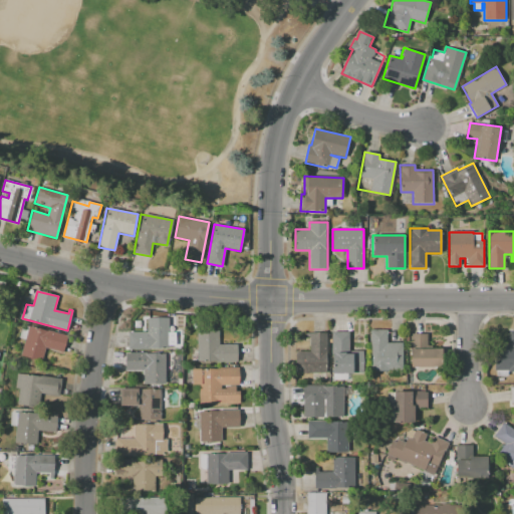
[(129,349),(129,332),(147,332),(147,317),(168,317),(168,332),(175,332),(175,344),(168,344),(168,349),(129,349)]
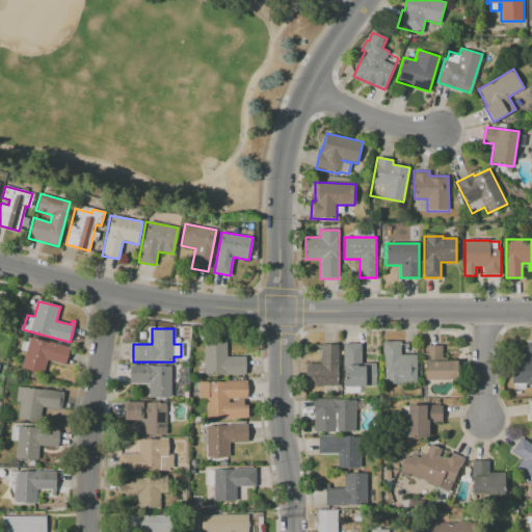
[(24,335),(70,348),(65,365),(47,360),(44,374),(21,368),(26,351),(20,350),(24,335)]
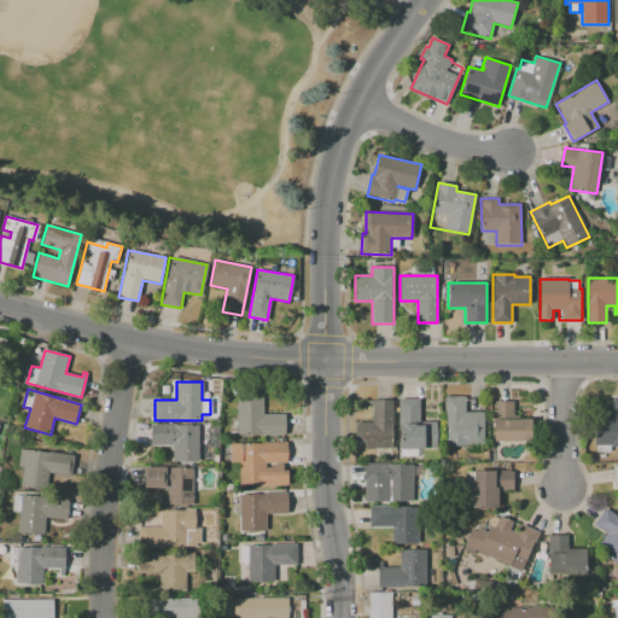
[(286,435),(237,435),(237,396),(263,396),(263,414),(286,414),(286,435)]
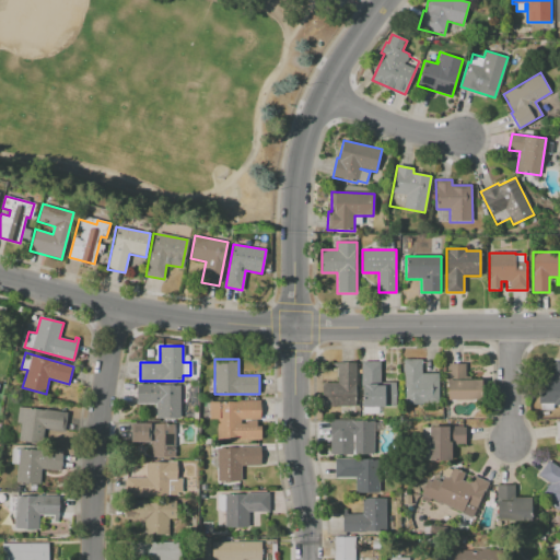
[(403,359),(421,359),(421,373),(439,373),(439,405),(403,405),(403,359)]
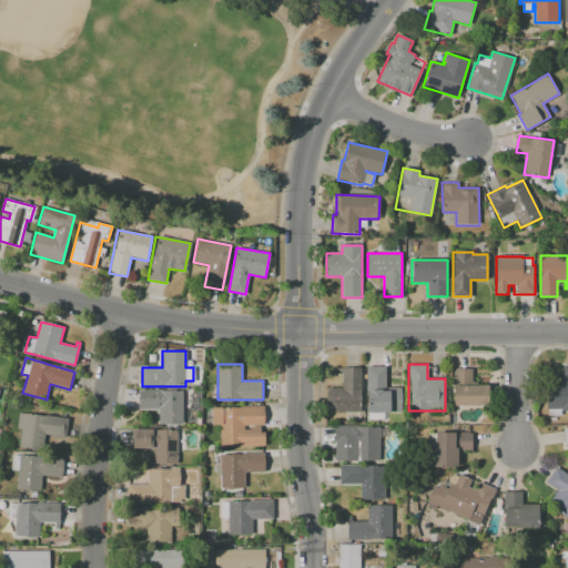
[(567,411),(561,411),(561,416),(548,416),(548,409),(547,409),(548,381),(563,381),(563,365),(567,365),(567,411)]
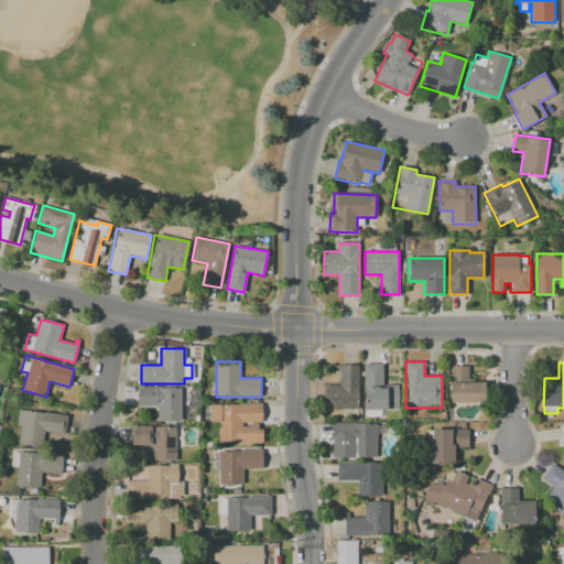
[(398,410),(364,410),(364,364),(382,364),(382,384),(398,384),(398,410)]
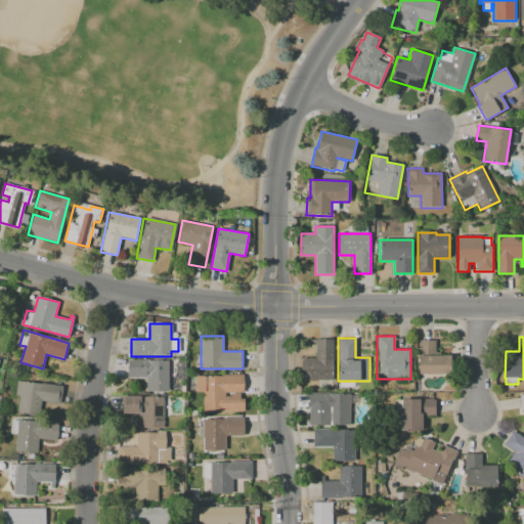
[(334,380),(301,380),(301,358),(316,358),(316,339),(334,339),(334,380)]
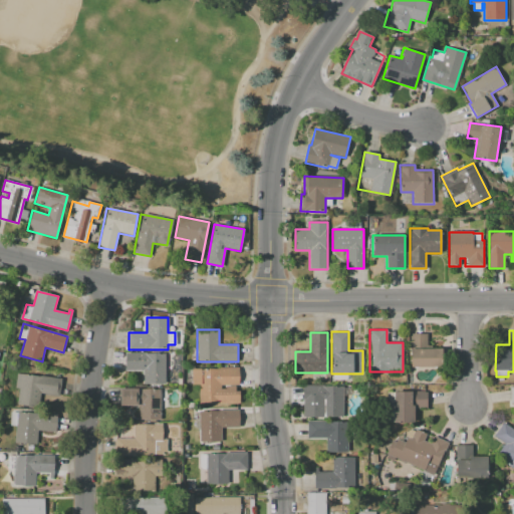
[(410,333),(428,333),(428,349),(443,349),(443,366),(410,366),(410,333)]
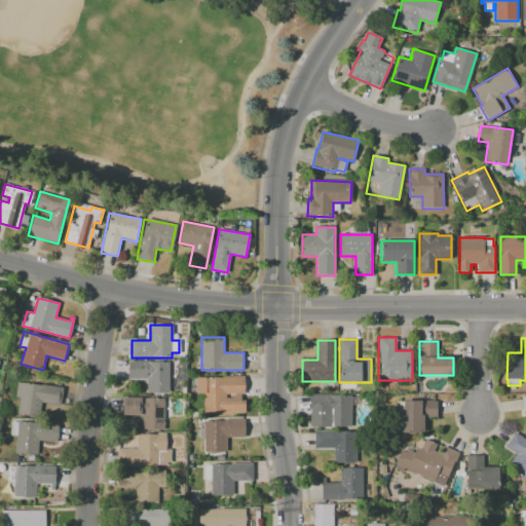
[(168,392),(147,392),(147,378),(128,378),(128,362),(168,362),(168,392)]
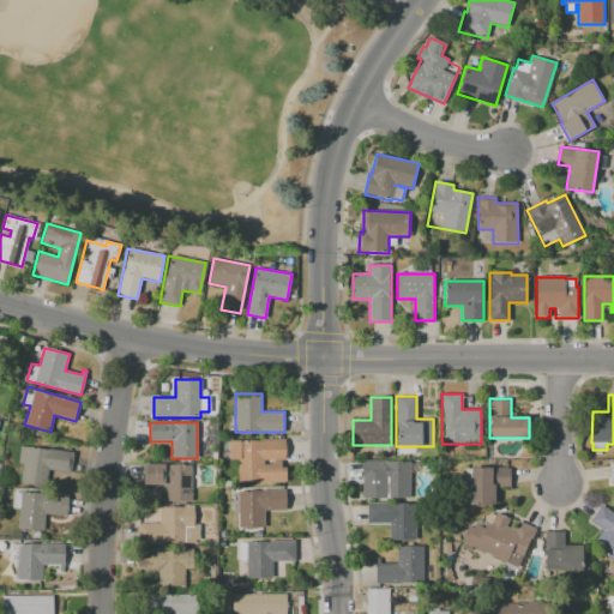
[(287,439),(287,459),(283,459),(283,468),(287,468),(287,482),(239,482),(239,459),(230,459),(230,439),(287,439)]
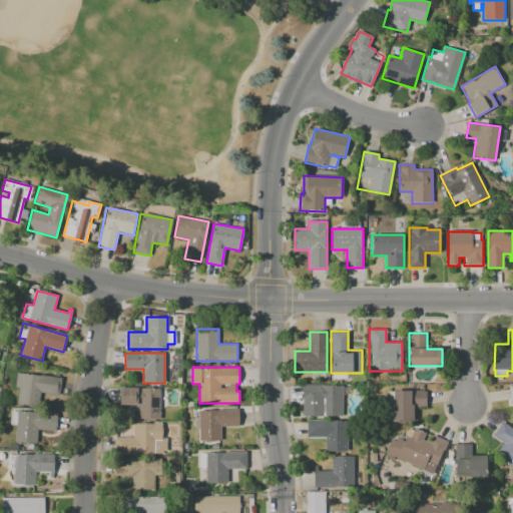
[(62,378),(59,395),(40,393),(39,407),(17,404),(19,389),(16,388),(17,373),(62,378)]
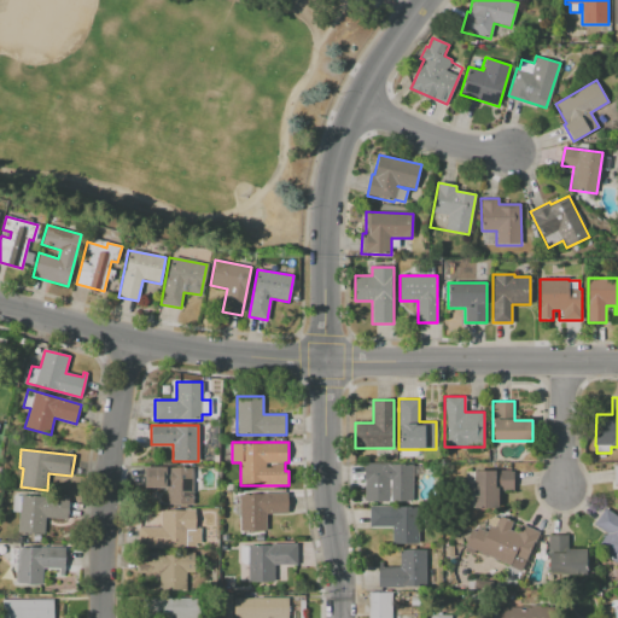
[(412,501),(365,501),(365,464),(412,464),(412,501)]
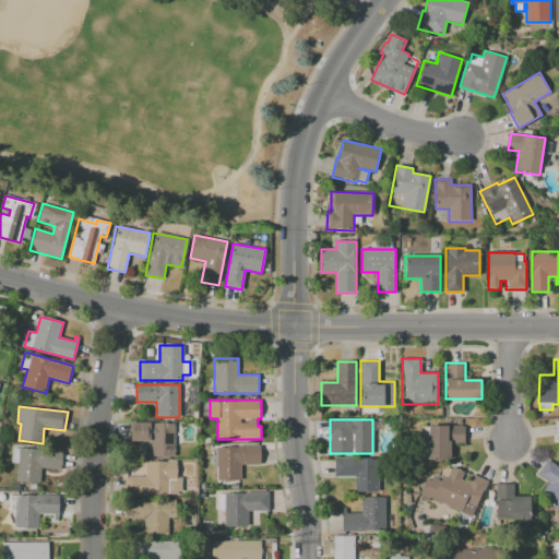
[(174,456),(151,456),(151,441),(130,441),(130,423),(174,423),(174,456)]
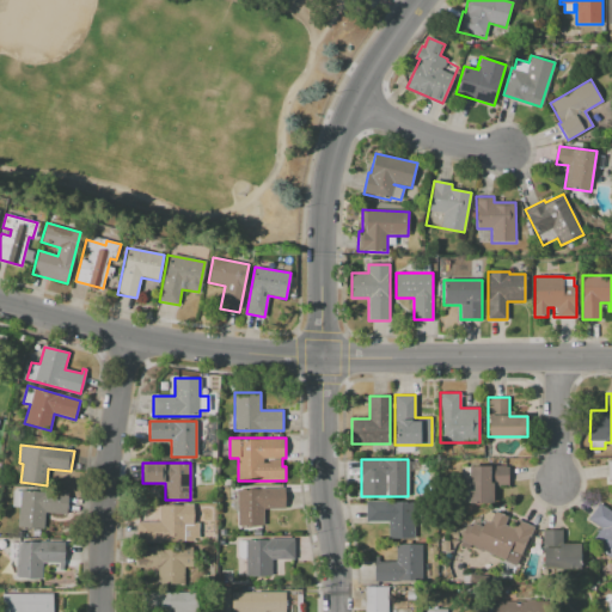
[(470,466),(508,466),(508,487),(493,487),(493,503),(470,503),(470,466)]
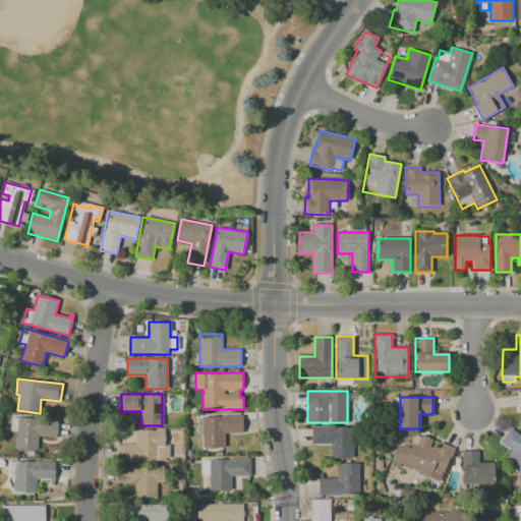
[(201,448),(201,415),(242,415),(242,432),(225,432),(225,448),(201,448)]
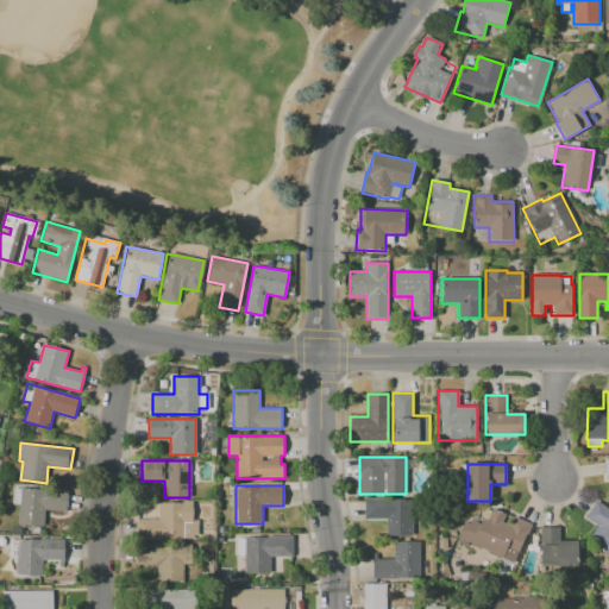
[(12,488),(69,491),(68,510),(45,509),(44,526),(18,525),(19,504),(12,504),(12,488)]
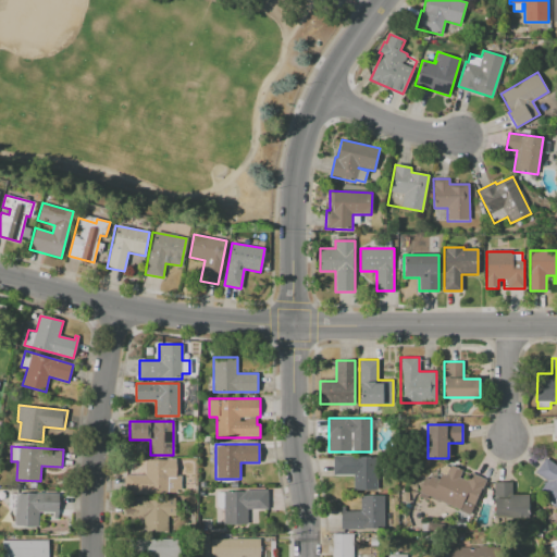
[(376,491),(354,491),(354,474),(333,474),(333,456),(376,456),(376,491)]
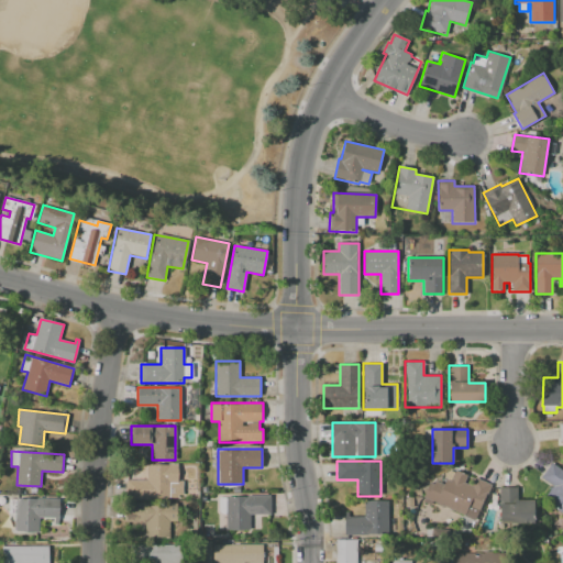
[(550,462),(562,470),(562,514),(543,500),(553,486),(540,477),(550,462)]
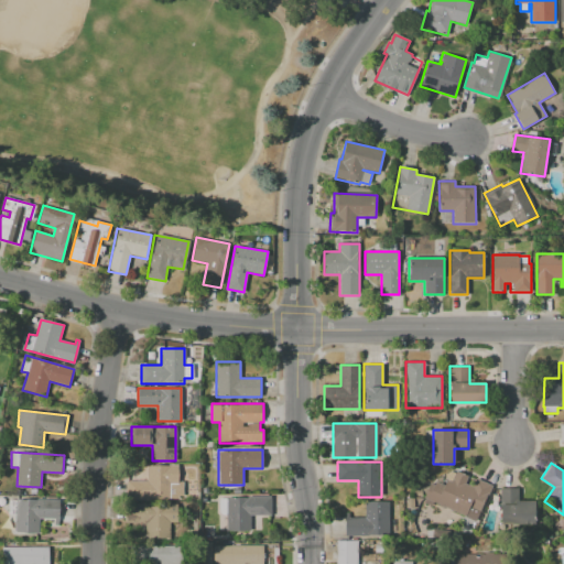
[(127,499),(127,480),(147,480),(147,465),(179,465),(179,484),(171,484),(171,499),(127,499)]
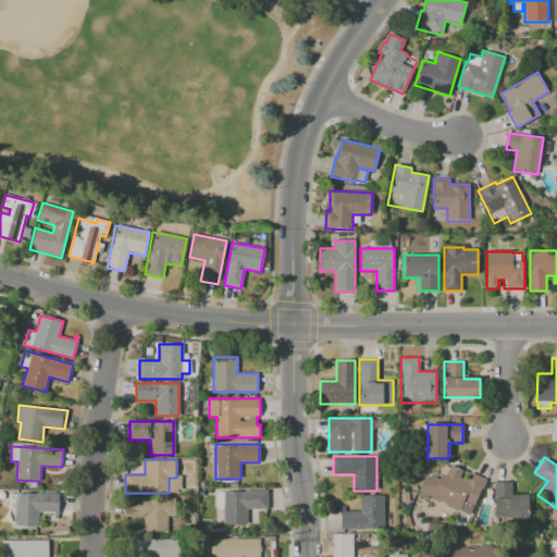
[(419,493),(425,478),(429,479),(430,475),(438,479),(441,473),(446,477),(450,466),(462,471),(459,478),(467,481),(470,473),(485,480),(470,515),(419,493)]
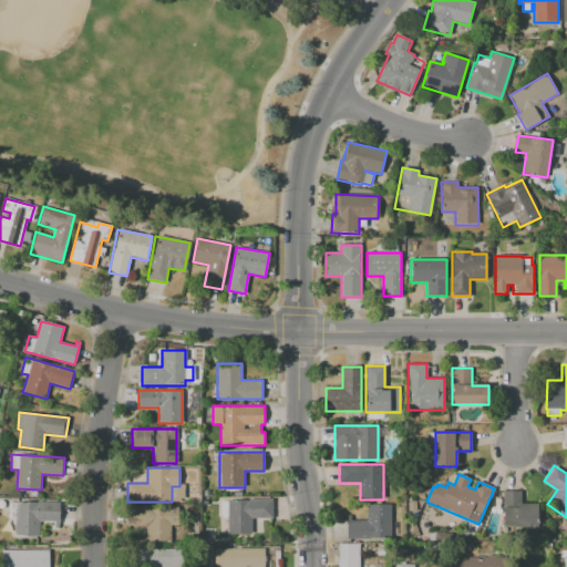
[(504,527),(503,491),(521,491),(522,504),(537,504),(537,527),(504,527)]
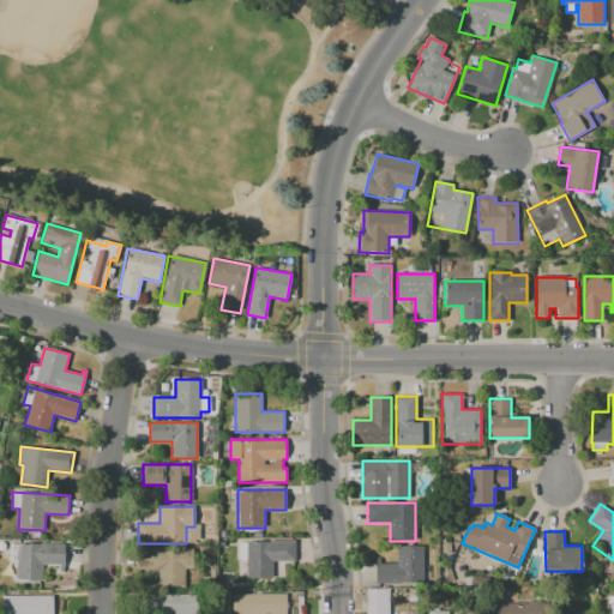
[(247,577),(247,542),(271,542),(271,541),(295,541),(295,561),(272,561),(272,577),(247,577)]
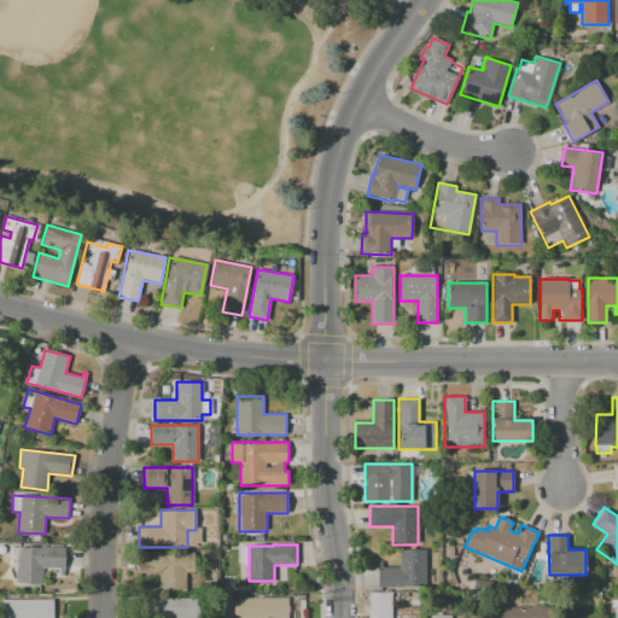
[(444,544),(454,544),(454,558),(444,558),(444,544)]
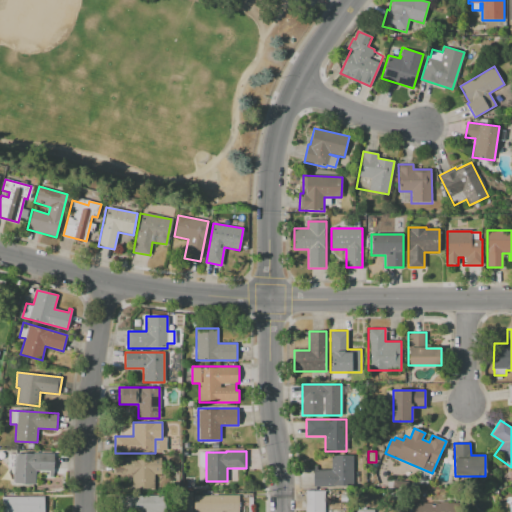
[(54,453),(53,472),(36,471),(36,484),(12,483),(13,467),(8,467),(9,453),(34,454),(34,452),(54,453)]
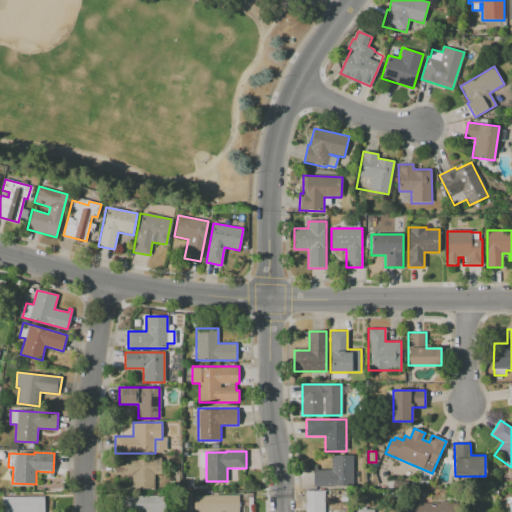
[(313,487),(313,466),(318,466),(318,470),(331,470),(331,455),(352,455),(352,487),(313,487)]
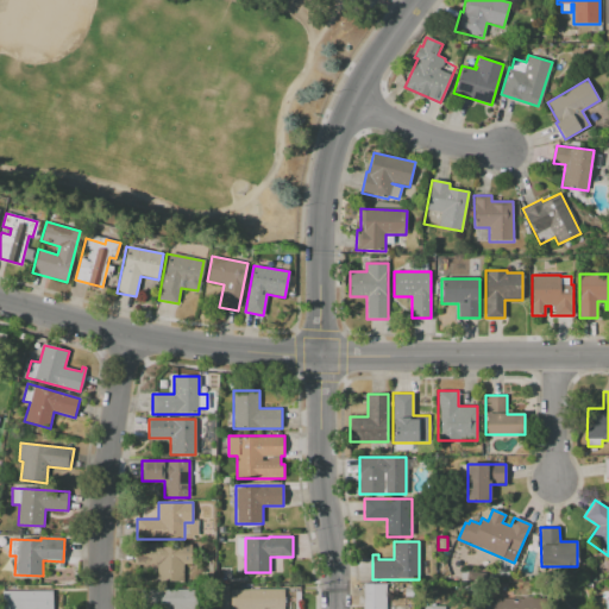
[(183,582),(157,582),(157,562),(137,562),(137,544),(190,544),(190,564),(183,564),(183,582)]
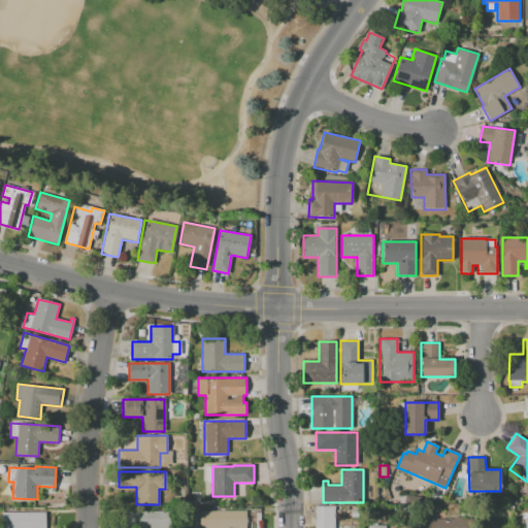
[(200,492),(200,503),(191,503),(191,492),(200,492)]
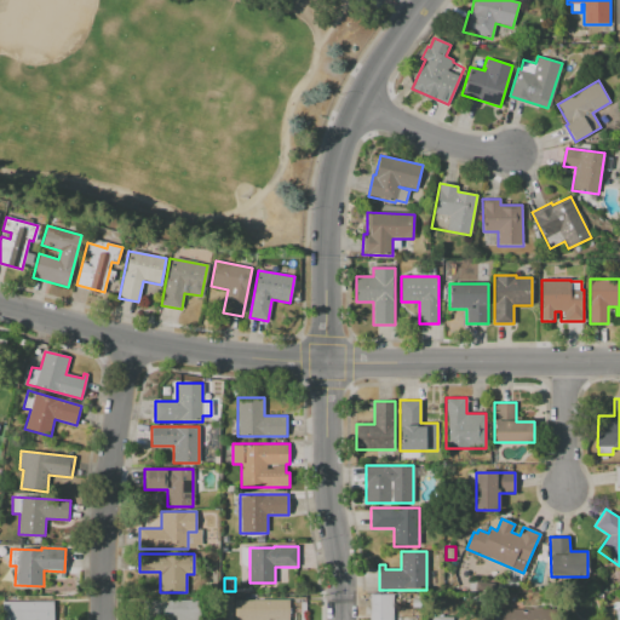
[(394,593),(394,619),(371,619),(371,593),(394,593)]
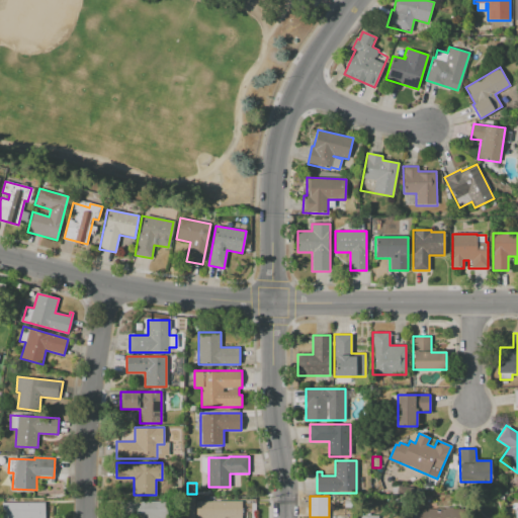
[(165,517),(165,501),(118,501),(118,517),(165,517)]
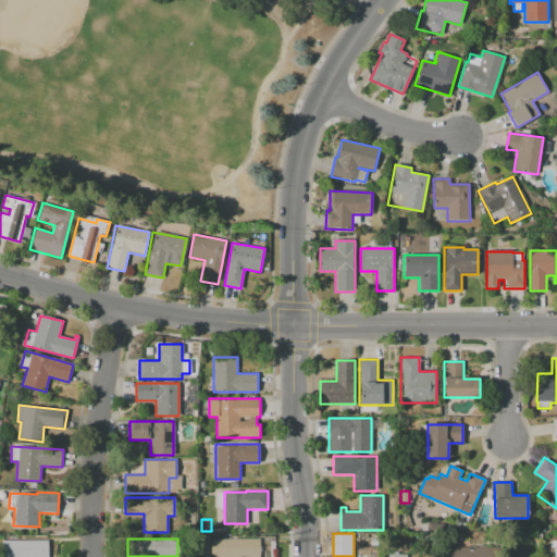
[(48,540),(48,556),(2,556),(2,541),(48,540)]
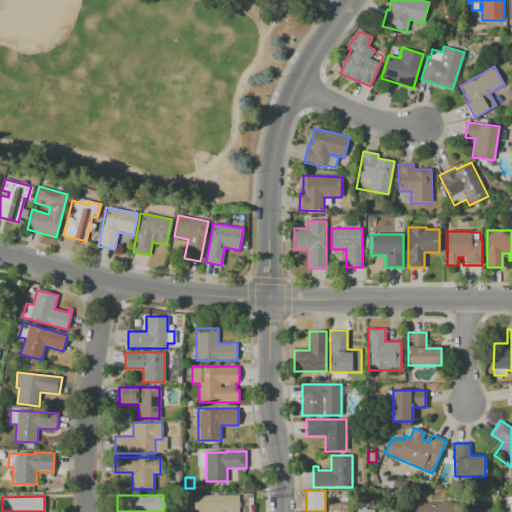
[(196,511),(196,496),(239,496),(239,511),(196,511)]
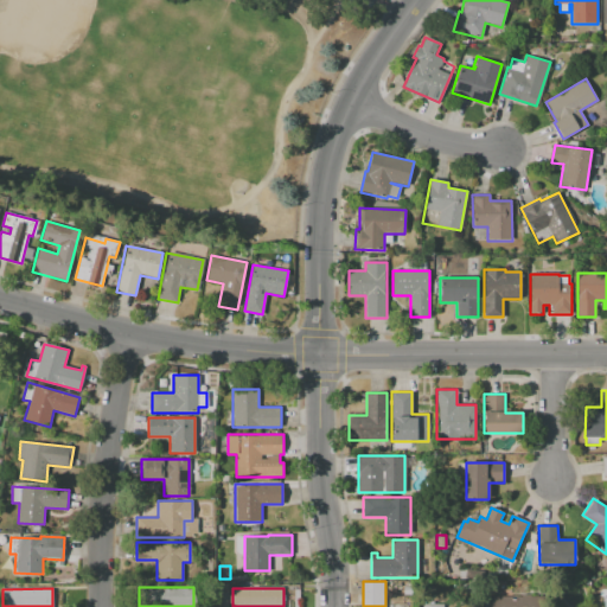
[(477,606),(477,596),(548,596),(548,606),(477,606)]
